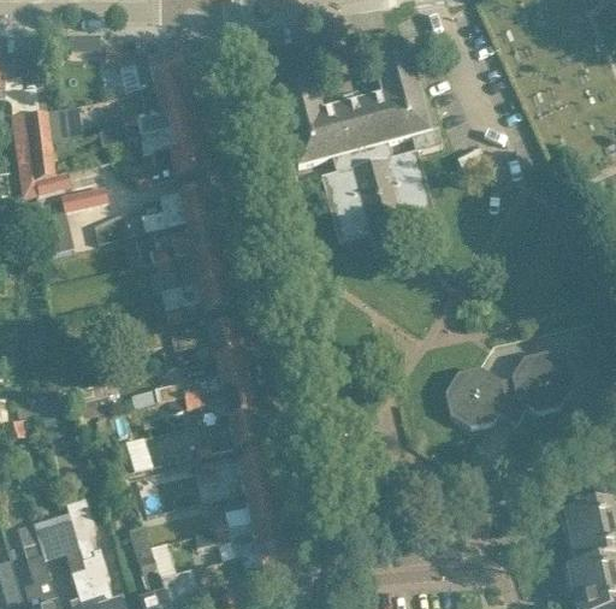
[(86,34),(75,34),(75,47),(86,47),(86,34)]
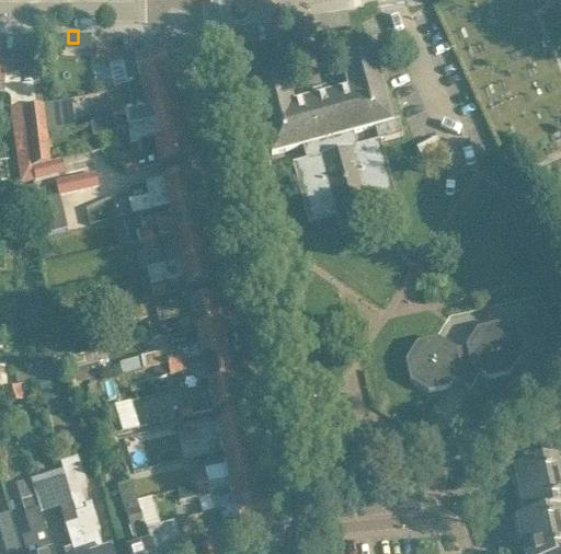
[(128,84),(167,74),(169,74),(163,48),(153,50),(151,45),(136,49),(135,45),(96,45),(96,55),(107,56),(110,61),(123,58),(128,84)]
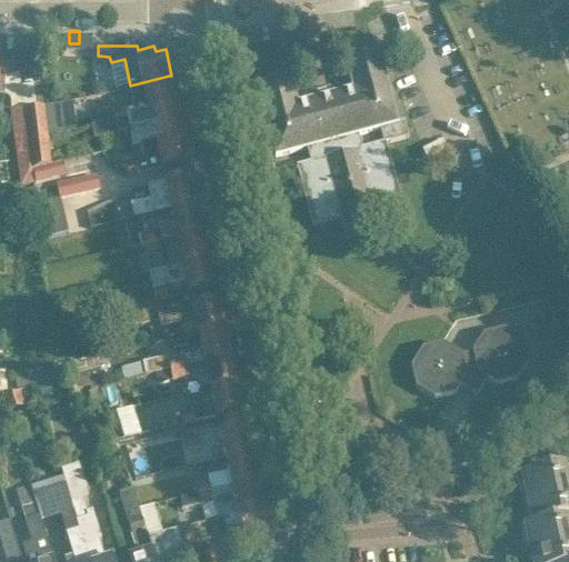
[(319,89),(320,91),(298,98),(290,71),(256,80),(276,152),(307,144),(310,158),(296,161),(312,221),(336,216),(336,214),(340,213),(343,224),(376,216),(372,204),(377,203),(377,204),(401,198),(386,139),(408,133),(403,117),(402,117),(402,118),(398,119),(379,48),(345,57),(351,83),(329,89),(328,87),(319,89)]
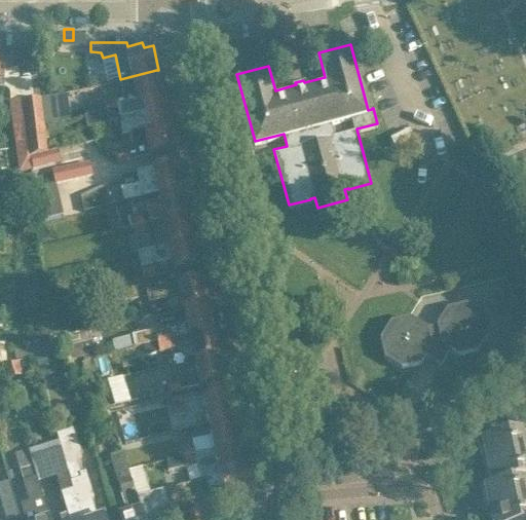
[(76,114),(83,112),(83,113),(161,95),(156,70),(120,79),(123,91),(114,94),(115,96),(74,105),(76,114)]
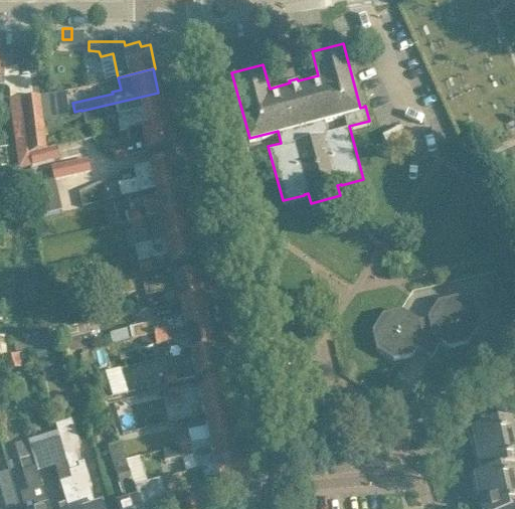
[(35,92),(23,94),(24,108),(52,105),(50,92),(38,92),(35,92)]
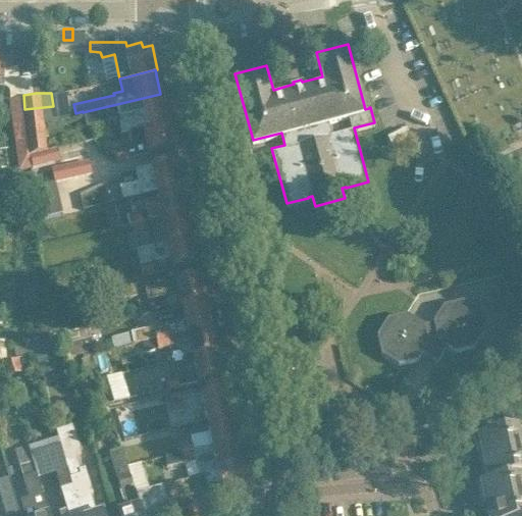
[(120,129),(127,127),(127,130),(166,120),(160,94),(83,112),(85,122),(117,115),(120,129)]
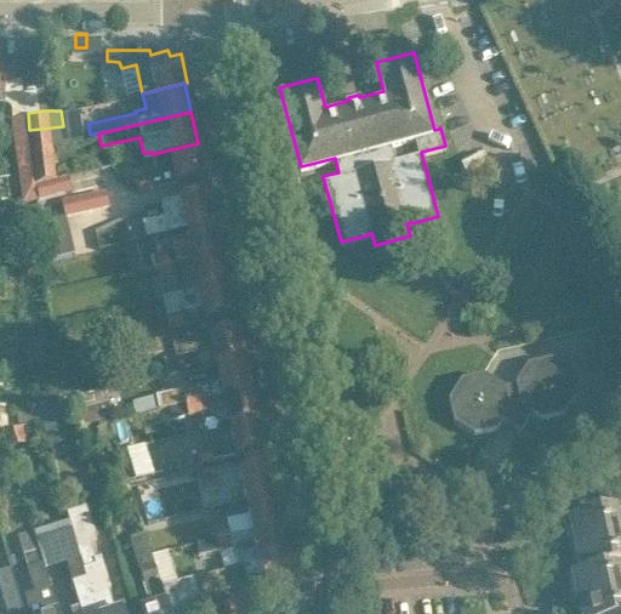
[(21,199),(36,195),(38,195),(35,180),(32,148),(29,130),(28,113),(9,115),(20,186),(21,199)]
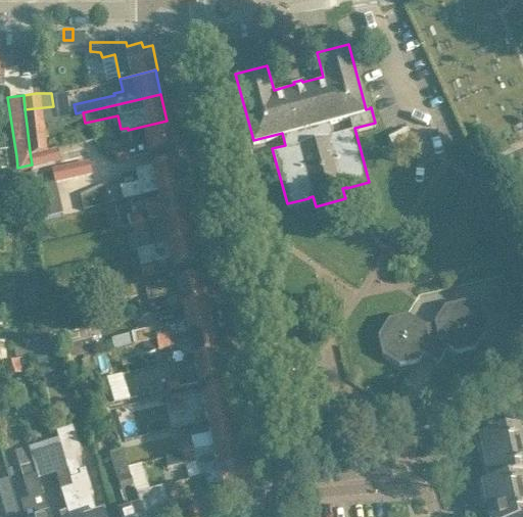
[(53,106),(25,109),(27,125),(43,122),(54,120),(53,106)]
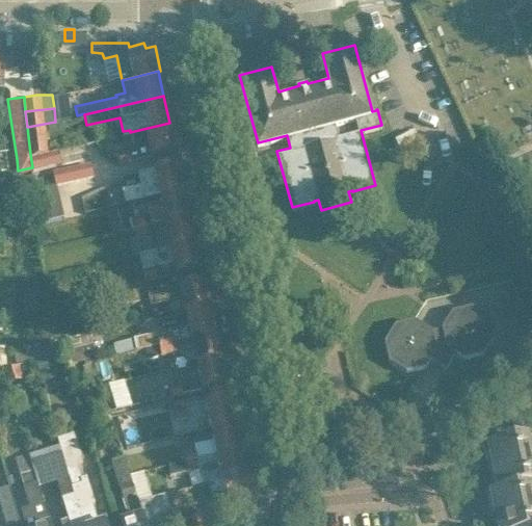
[(133,143),(114,149),(117,161),(175,149),(169,123),(130,132),(133,143)]
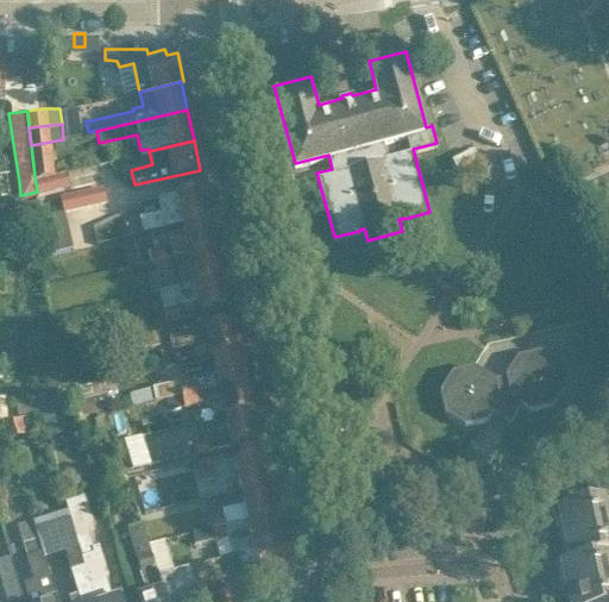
[(31,145),(35,176),(54,170),(50,142),(31,145)]
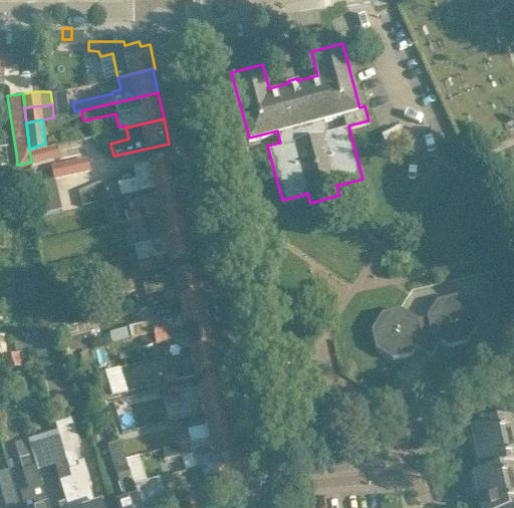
[(59,156),(55,142),(45,144),(29,149),(31,162),(59,156)]
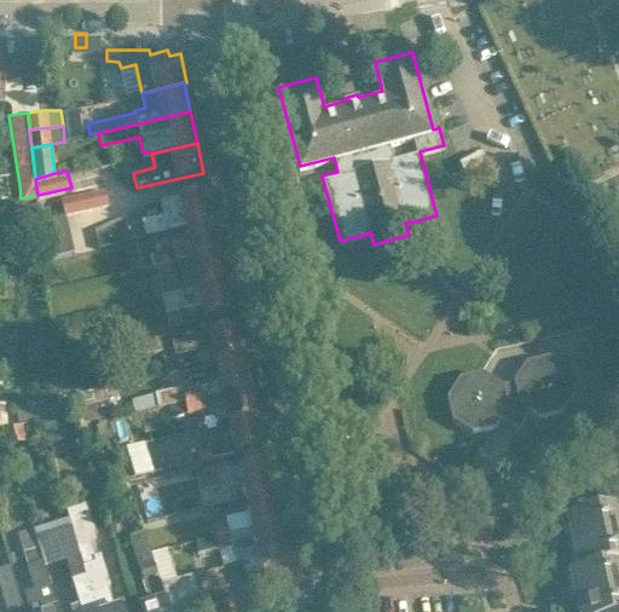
[(104,186),(59,196),(63,211),(108,201),(104,186)]
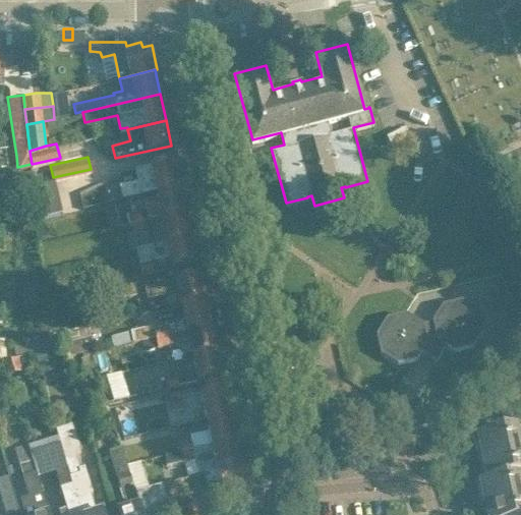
[(151,162),(135,166),(137,179),(140,191),(157,188),(180,183),(174,157),(155,162),(151,162)]
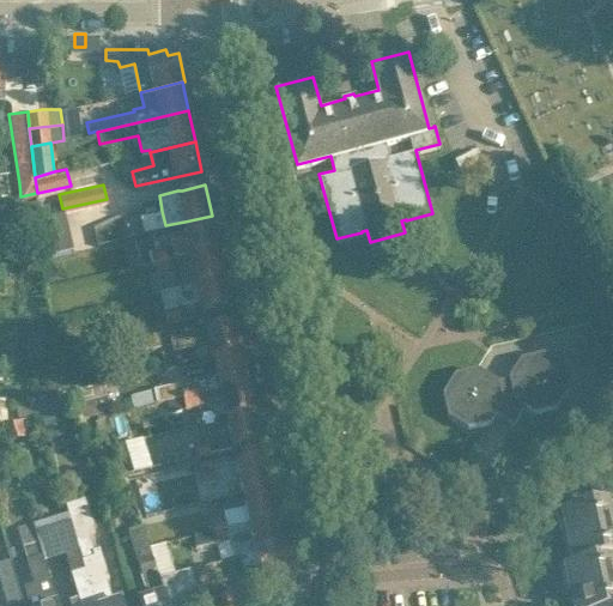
[(54,252),(76,243),(64,210),(42,218),(54,252)]
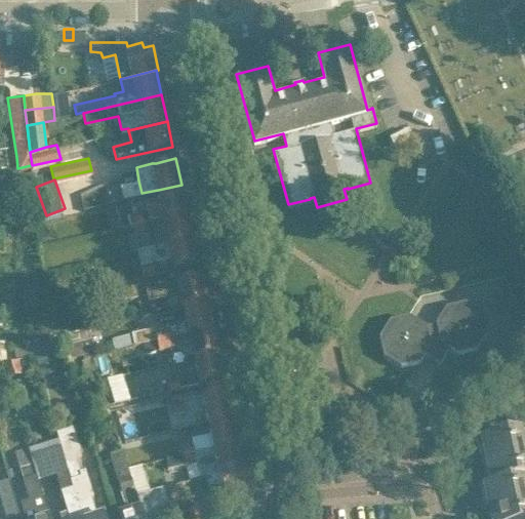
[(125,202),(105,206),(110,227),(119,225),(119,226),(130,223),(144,220),(155,217),(163,215),(187,210),(182,185),(158,190),(160,201),(147,203),(149,213),(142,215),(139,209),(127,212),(125,202)]
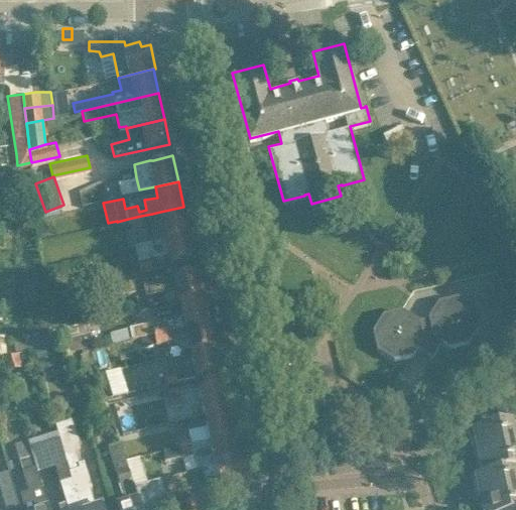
[(189,232),(183,207),(160,212),(166,236),(166,237),(189,232)]
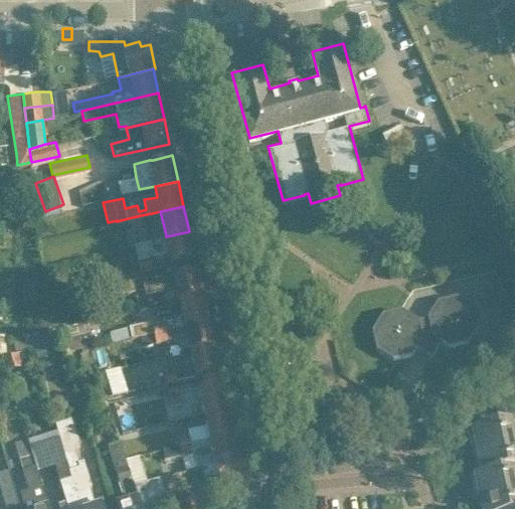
[(142,223),(141,215),(128,218),(130,226),(142,223)]
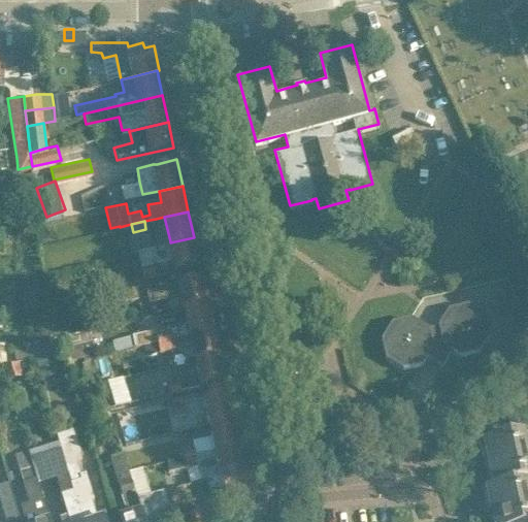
[(153,262),(160,261),(159,260),(172,257),(175,268),(199,263),(194,237),(170,242),(170,241),(137,249),(143,275),(155,272),(153,262)]
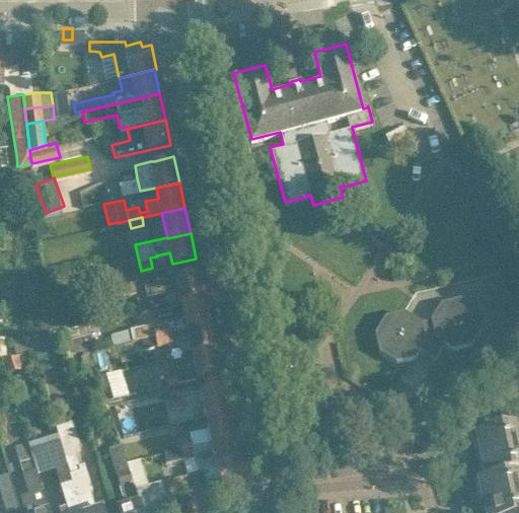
[(133,265),(107,270),(110,282),(135,276),(133,265)]
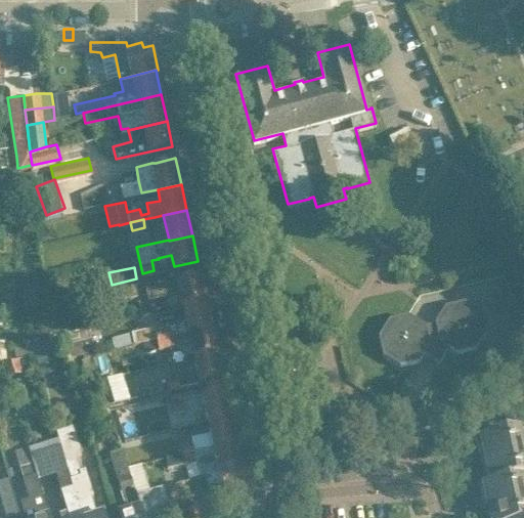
[(143,286),(146,297),(179,290),(182,303),(206,298),(201,272),(143,286)]
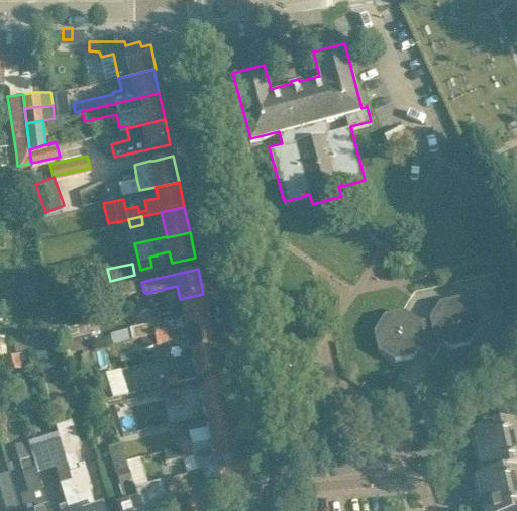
[(132,278),(119,281),(122,292),(134,290),(132,278)]
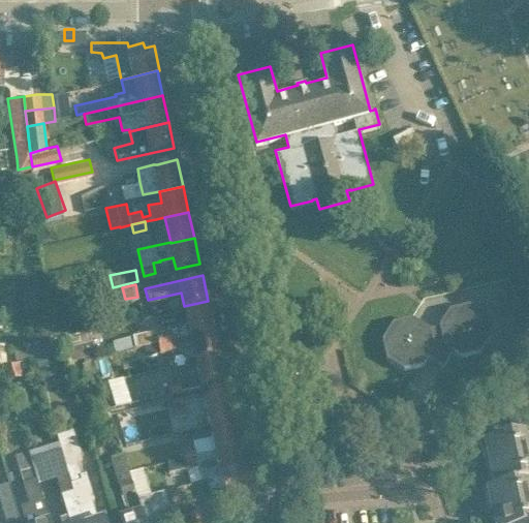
[(159,338),(214,327),(208,301),(184,306),(188,320),(155,328),(131,333),(133,344),(159,338)]
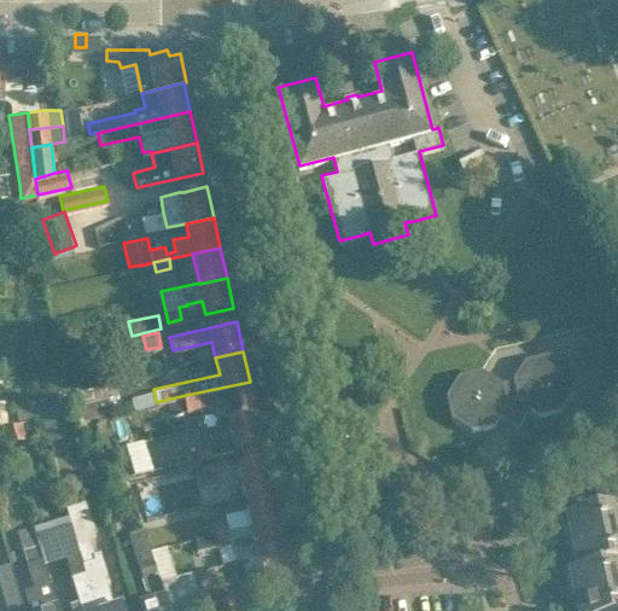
[(452,415),(472,429),(494,423),(500,413),(518,424),(529,407),(538,412),(560,407),(572,388),(567,365),(548,353),(525,358),(513,378),(501,380),(482,368),(459,373),(447,394),(452,415)]
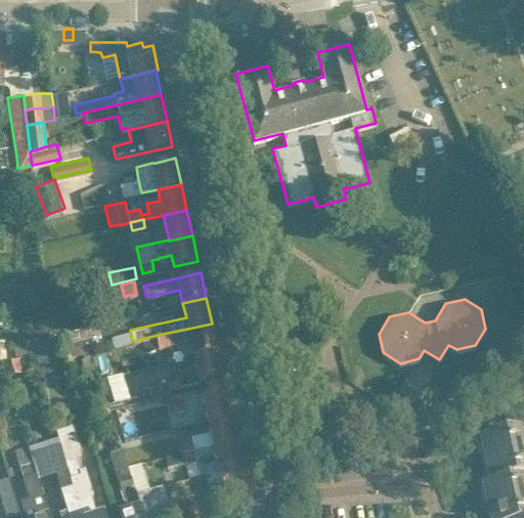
[(39,304),(33,313),(34,321),(48,319),(46,303),(39,304)]
